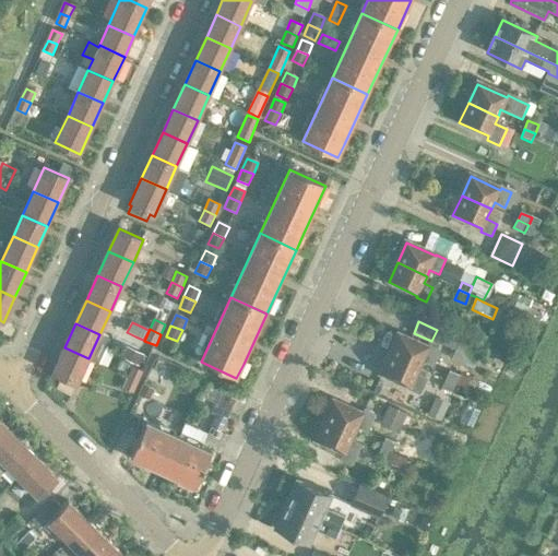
[(454,351),(460,340),(437,330),(431,341),(454,351)]
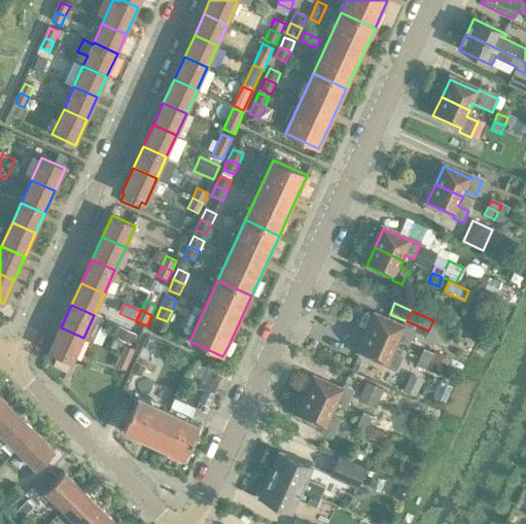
[(366,334),(394,346),(396,342),(406,347),(413,333),(402,327),(401,329),(375,317),(366,334)]
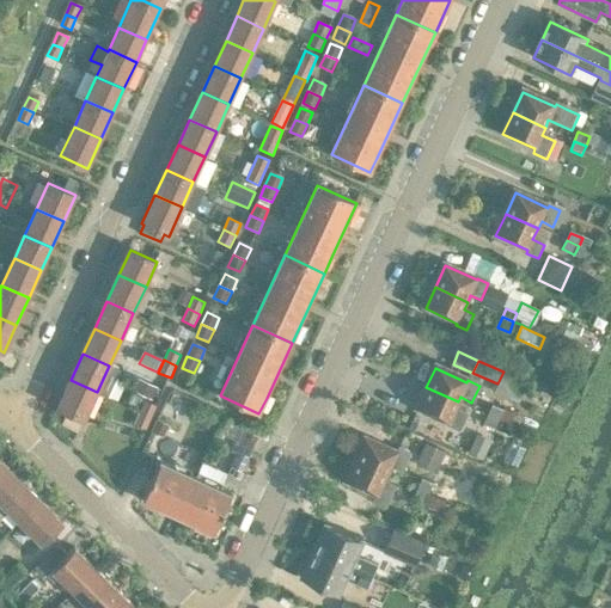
[(494,392),(519,403),(529,382),(503,372),(494,392)]
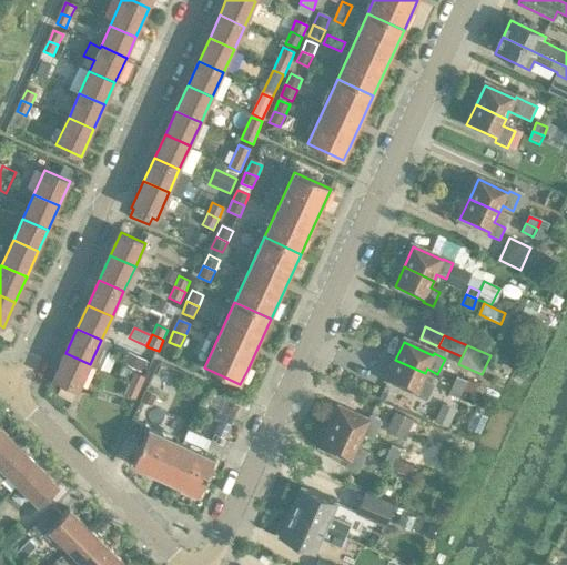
[(53,380),(79,390),(90,364),(66,353),(53,380)]
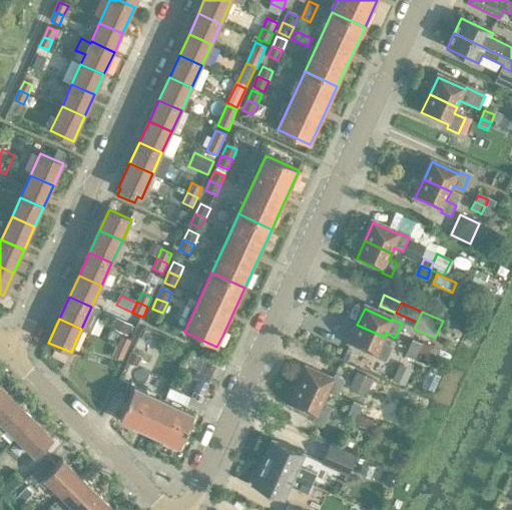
[(127,337),(132,328),(123,324),(119,333),(127,337)]
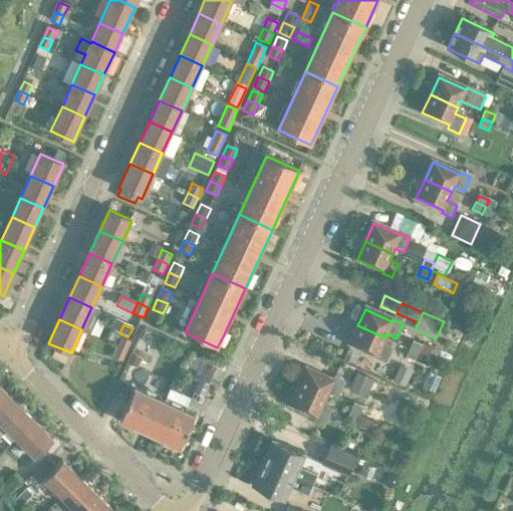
[(385,337),(357,325),(350,342),(376,354),(375,356),(387,360),(393,346),(382,342),(385,337)]
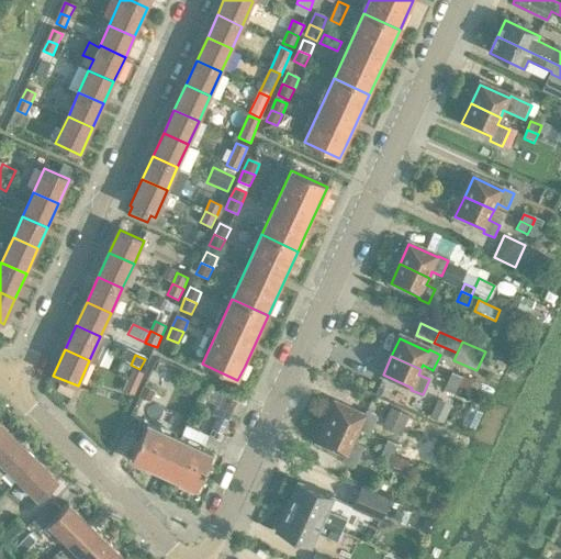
[(133,369),(128,379),(139,384),(144,373),(133,369)]
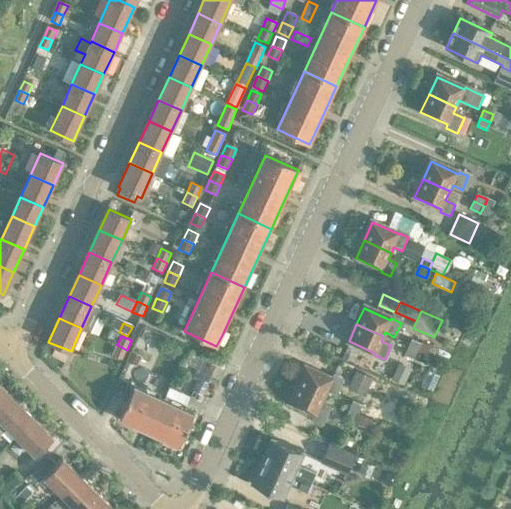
[(407,348),(417,353),(421,344),(411,340),(407,348)]
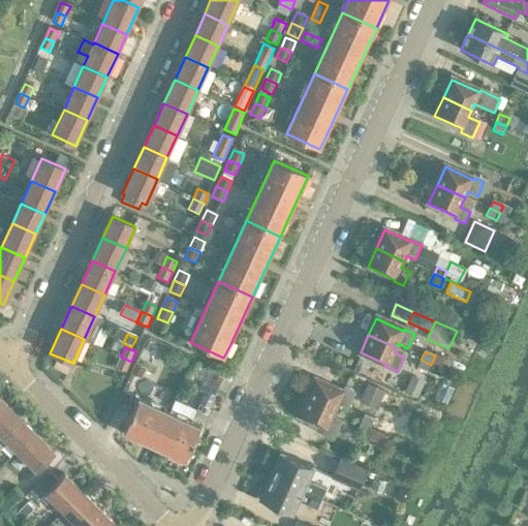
[(116,367),(126,372),(131,362),(121,357),(116,367)]
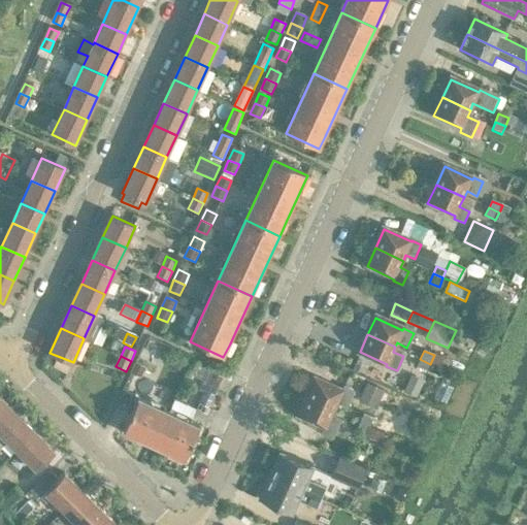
[(427,372),(430,364),(420,359),(417,367),(427,372)]
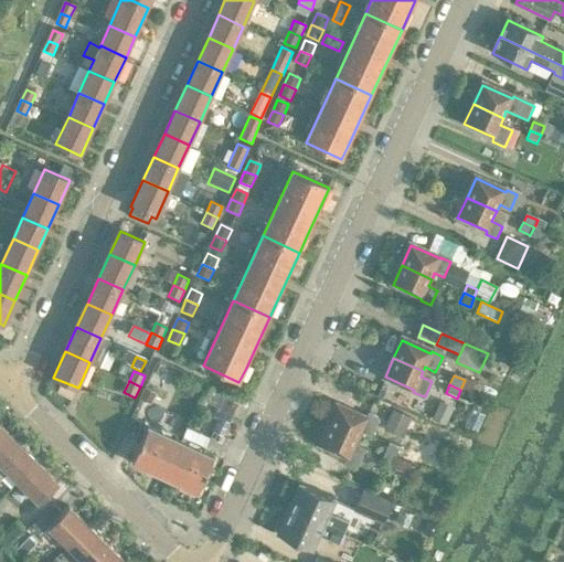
[(140,401),(151,405),(156,394),(146,390),(140,401)]
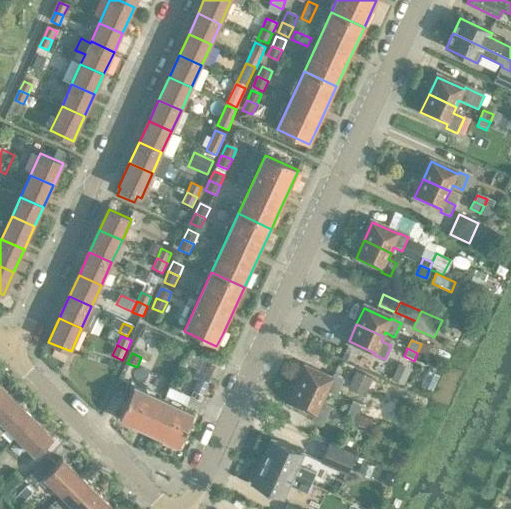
[(393,371),(371,362),(367,372),(388,381),(393,371)]
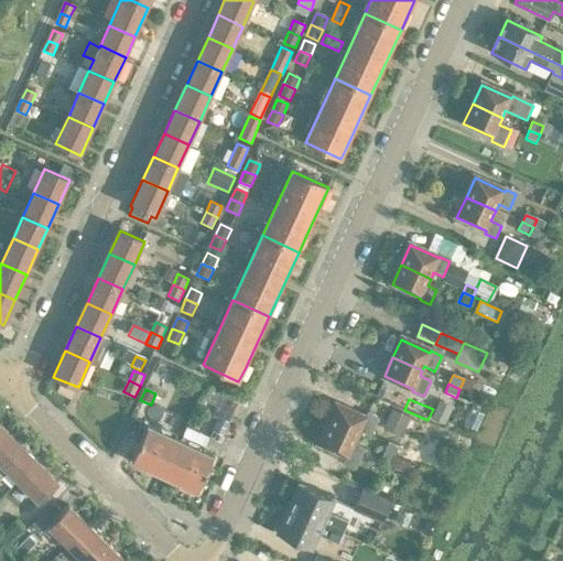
[(223,410),(233,414),(238,405),(228,400),(223,410)]
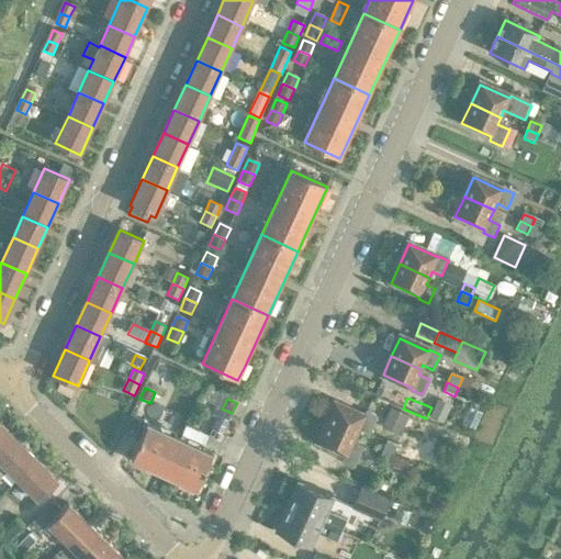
[(327,424),(356,437),(359,431),(368,435),(377,417),(366,413),(365,417),(336,405),(327,424)]
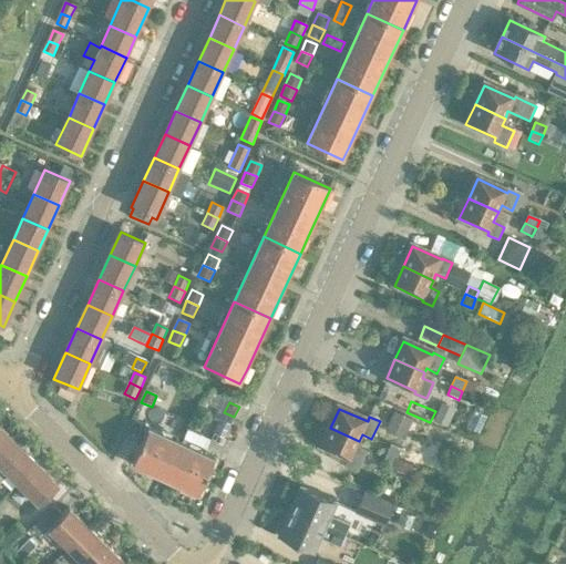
[(440,410),(434,422),(449,428),(454,416),(440,410)]
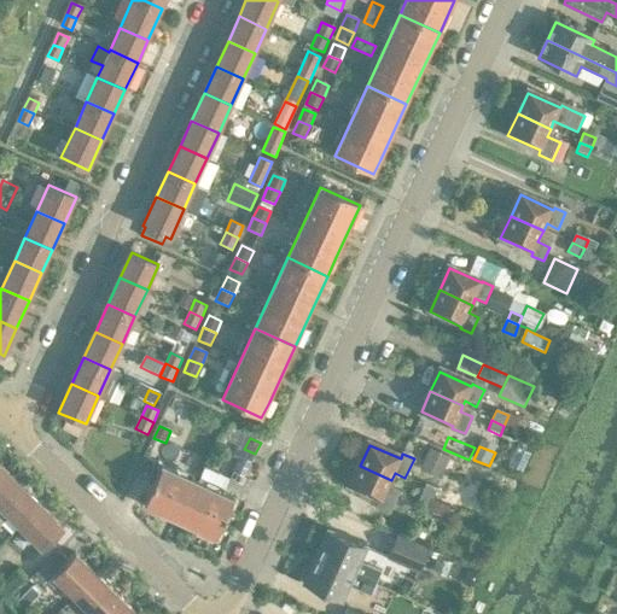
[(239,460),(250,466),(255,454),(244,449),(239,460)]
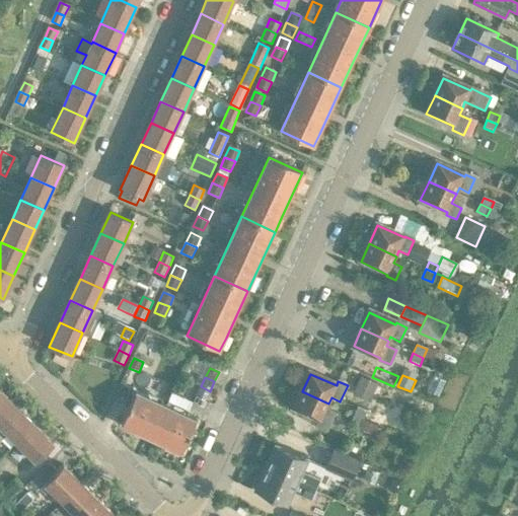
[(353,395),(370,403),(378,385),(361,377),(353,395)]
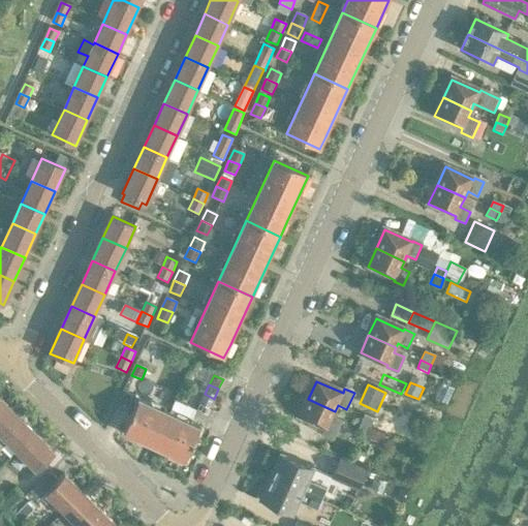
[(210,408),(214,399),(205,394),(199,403),(210,408)]
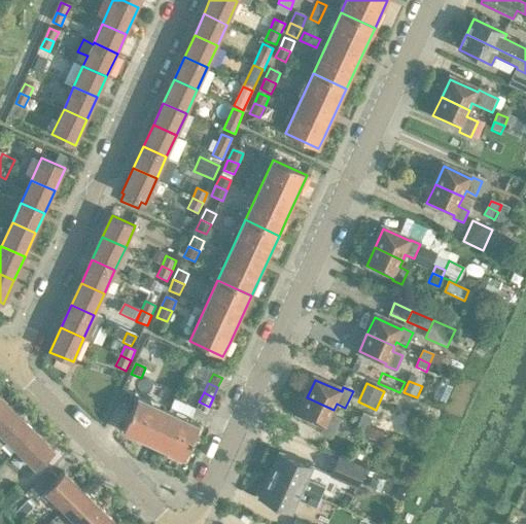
[(340,420),(330,416),(334,410),(307,397),(299,416),(325,428),(323,432),(332,437),(340,420)]
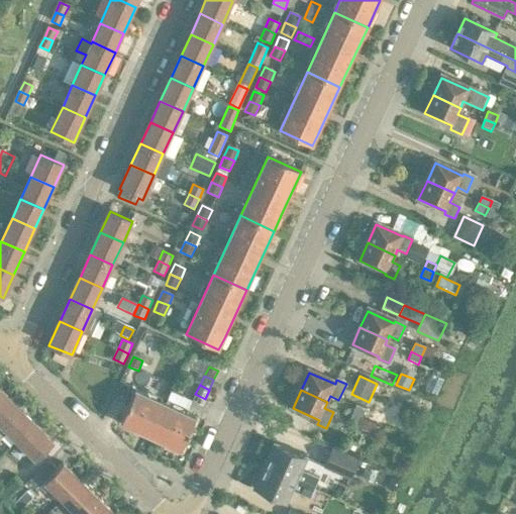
[(0,424),(1,425),(18,408),(1,391),(0,392),(0,424)]
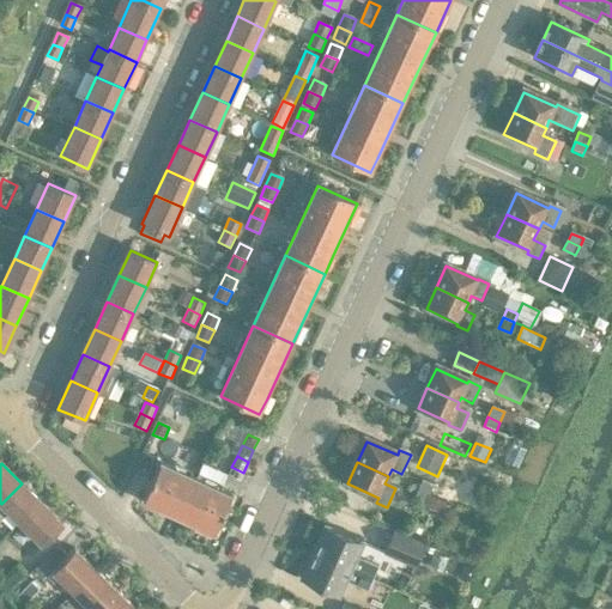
[(214,535),(232,495),(162,463),(144,501),(214,535)]
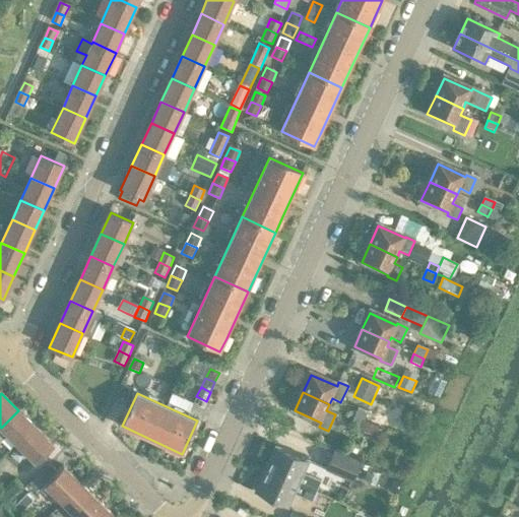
[(359,407),(354,416),(364,421),(368,411),(359,407)]
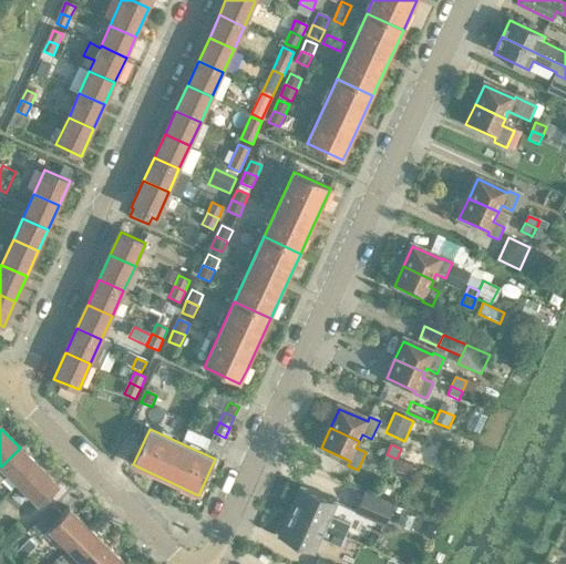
[(20,486),(39,467),(20,448),(1,467),(20,486)]
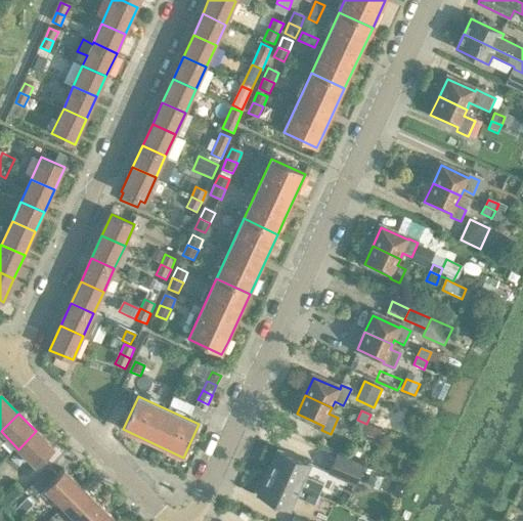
[(353,430),(362,433),(366,424),(357,420),(353,430)]
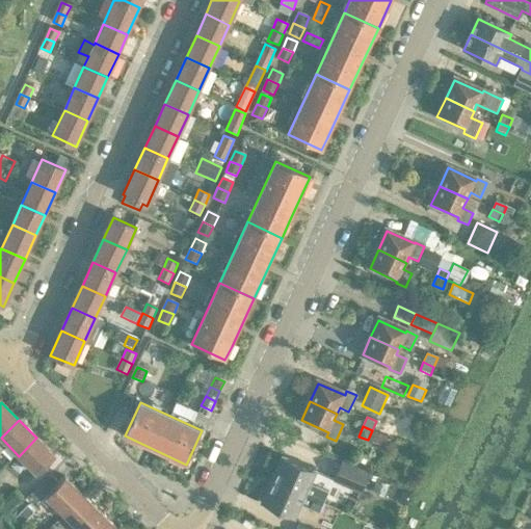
[(36,438),(19,456),(36,473),(54,455),(36,438)]
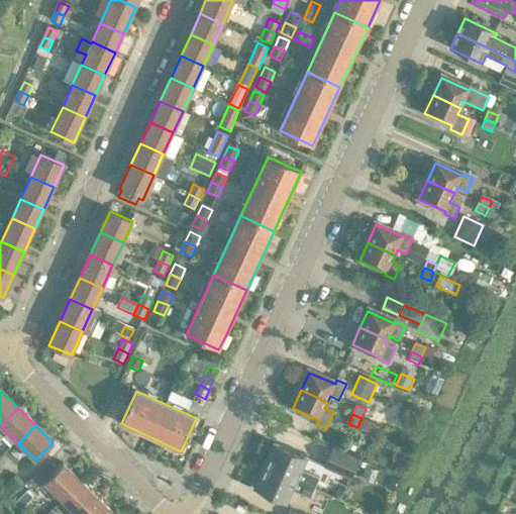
[(319,479),(301,471),(306,458),(276,445),(268,461),(270,463),(267,469),(314,490),(319,479)]
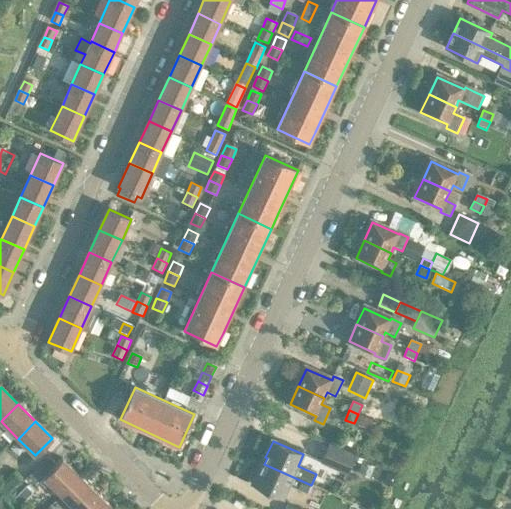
[(321,463),(347,475),(355,457),(330,445),(321,463)]
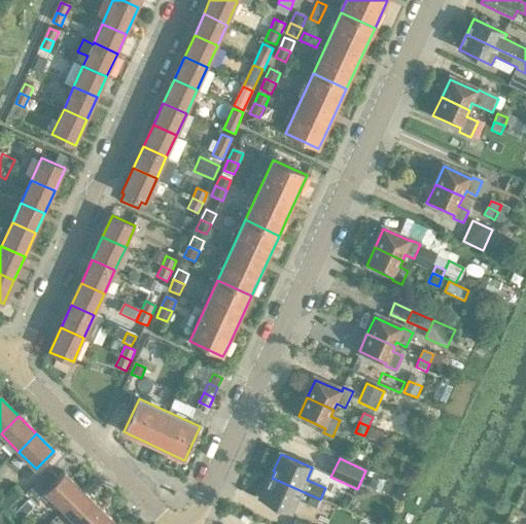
[(64,511),(83,491),(64,474),(59,479),(50,470),(33,489),(41,497),(46,492),(64,511)]
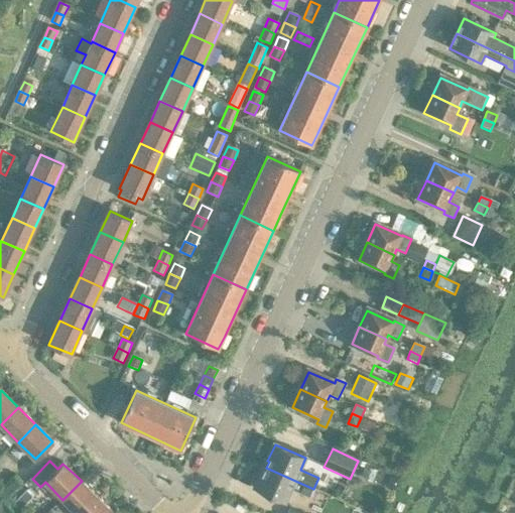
[(291,490),(309,498),(313,489),(266,468),(263,474),(261,473),(254,489),(284,503),(291,490)]
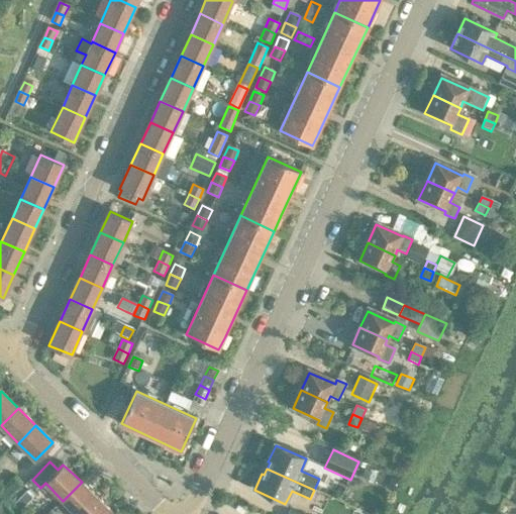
[(84,513),(99,499),(82,482),(63,501),(76,513),(84,513)]
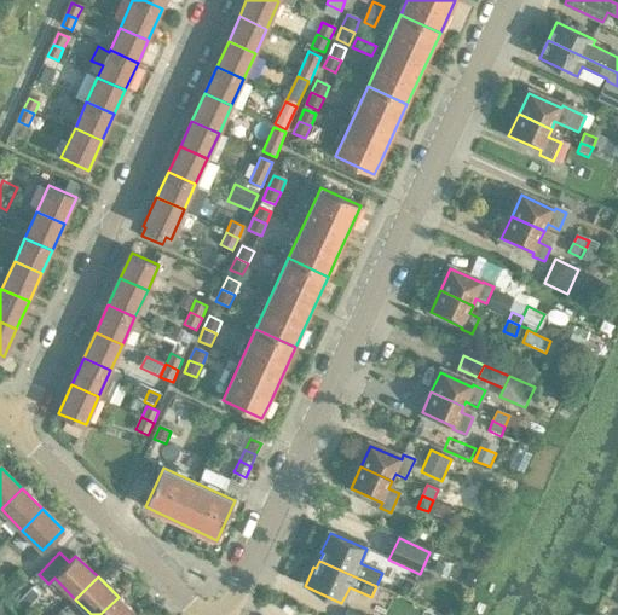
[(136,614),(119,597),(100,614),(136,614)]
